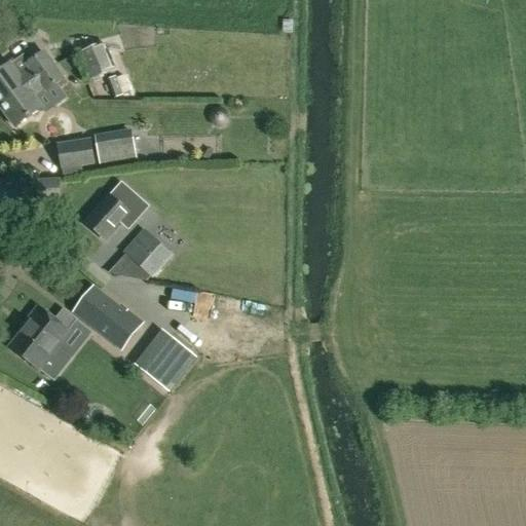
[(89,81),(117,70),(106,42),(78,52),(89,81)]
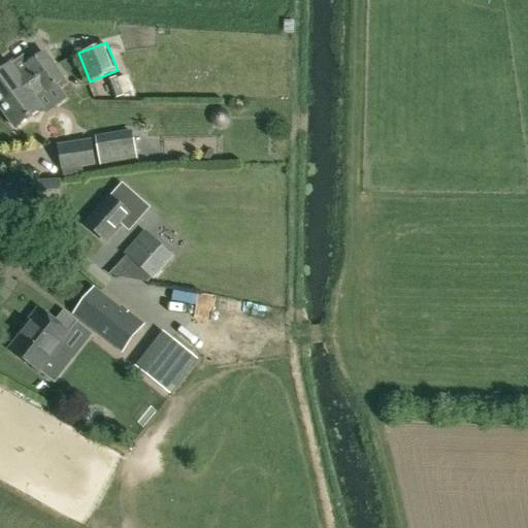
[(0,104),(53,65),(43,52),(28,64),(30,67),(19,75),(10,63),(0,70),(0,104)]
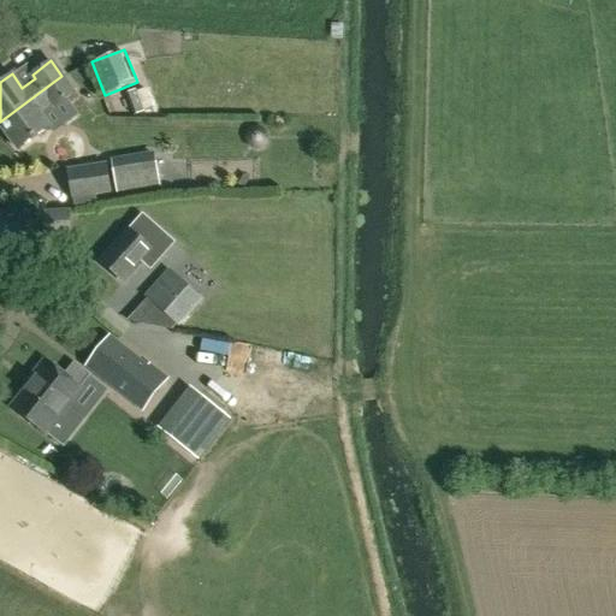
[(54,105),(73,92),(61,76),(0,122),(0,123),(18,148),(49,124),(39,110),(52,101),(54,105)]
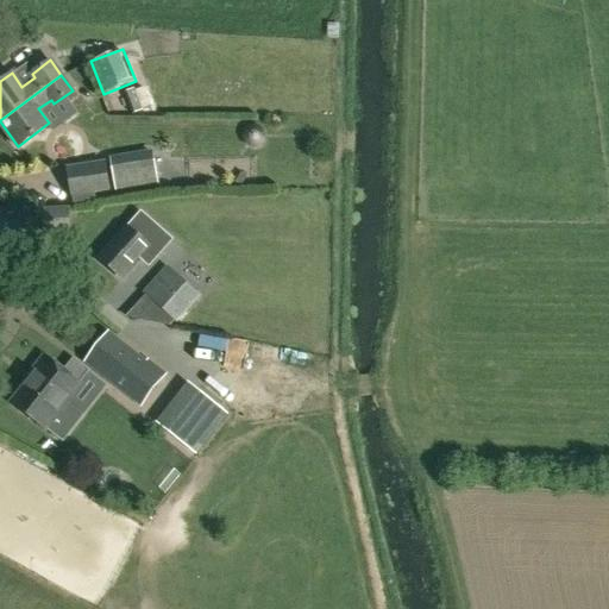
[(157,87),(139,90),(144,111),(161,107),(157,87)]
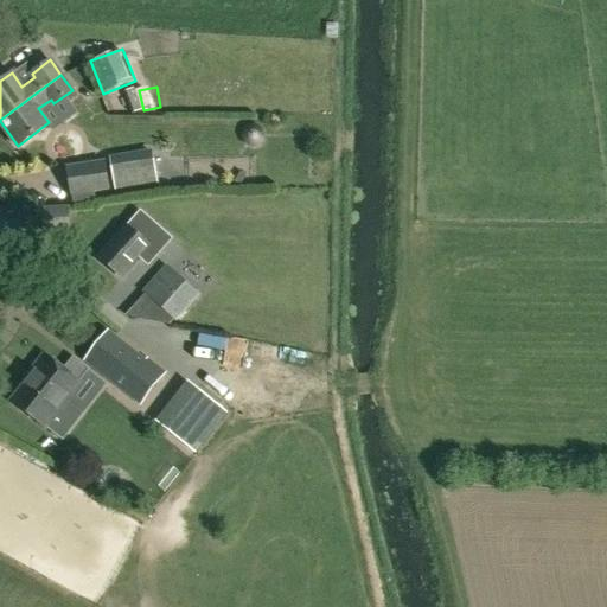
[(115,190),(158,183),(152,152),(109,159),(115,190)]
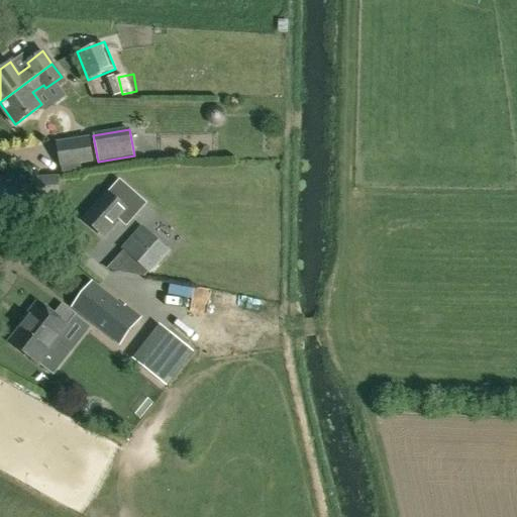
[(61,167),(94,162),(89,136),(56,141),(61,167)]
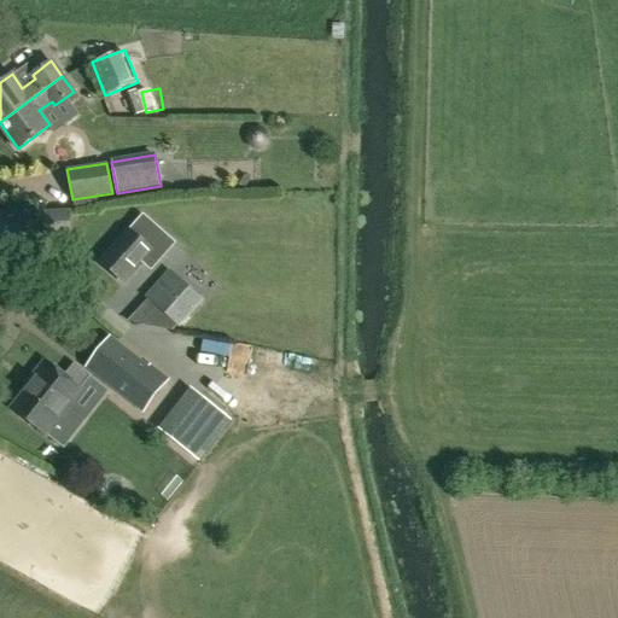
[(46,235),(70,234),(69,211),(46,213),(46,235)]
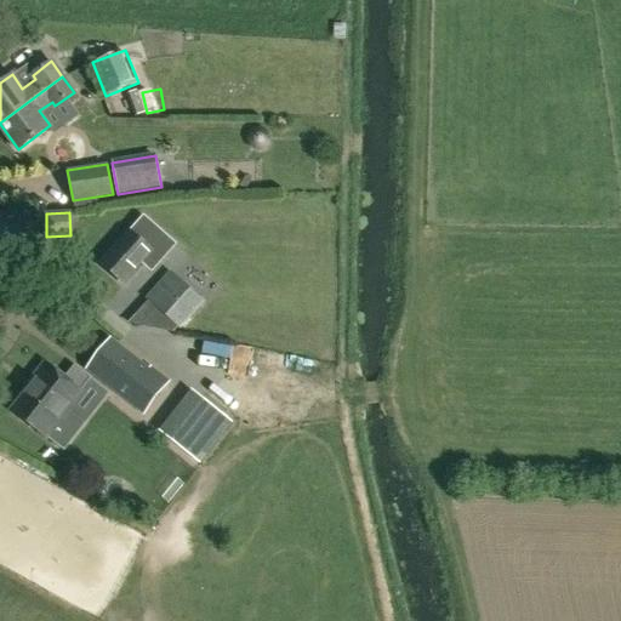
[(153,226),(142,216),(129,231),(129,229),(100,262),(124,284),(144,261),(153,268),(175,244),(154,224),(153,226)]
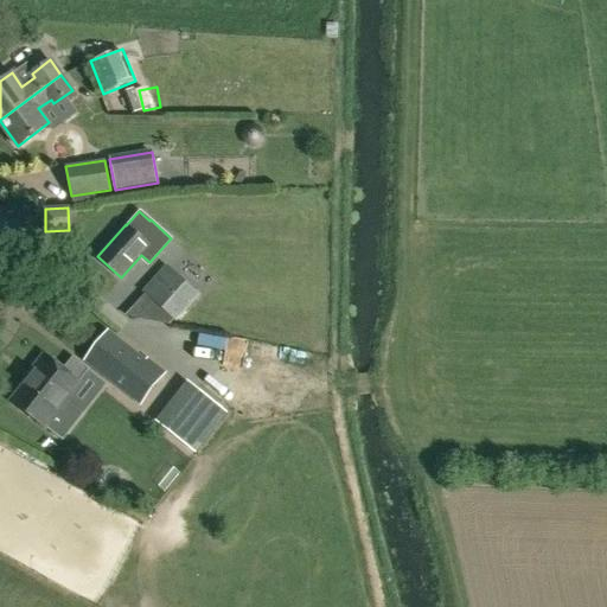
[(154,302),(176,323),(200,295),(179,276),(154,302)]
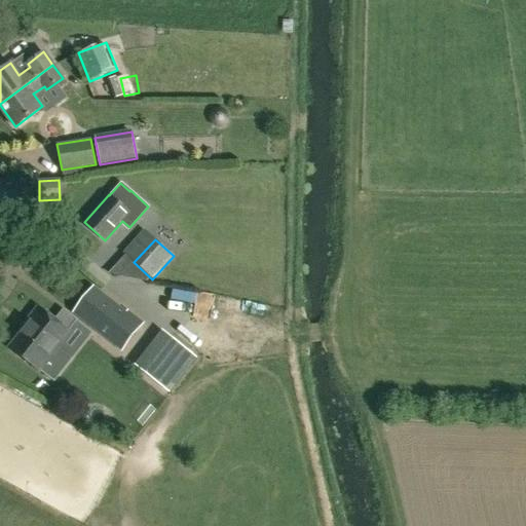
[(141,327),(92,289),(75,311),(122,349),(141,327)]
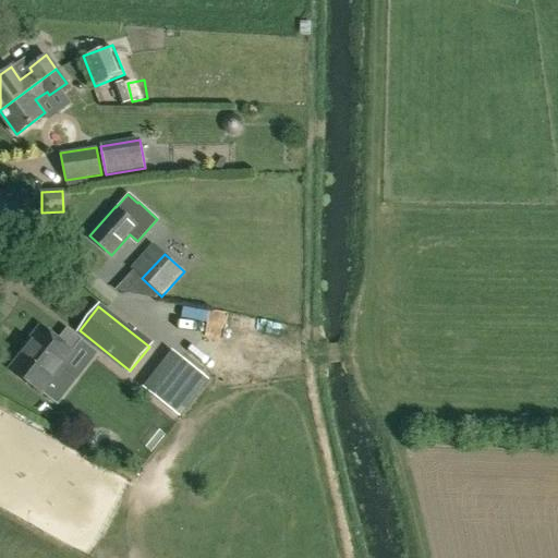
[(40,392),(72,351),(41,327),(29,341),(32,343),(11,370),(40,392)]
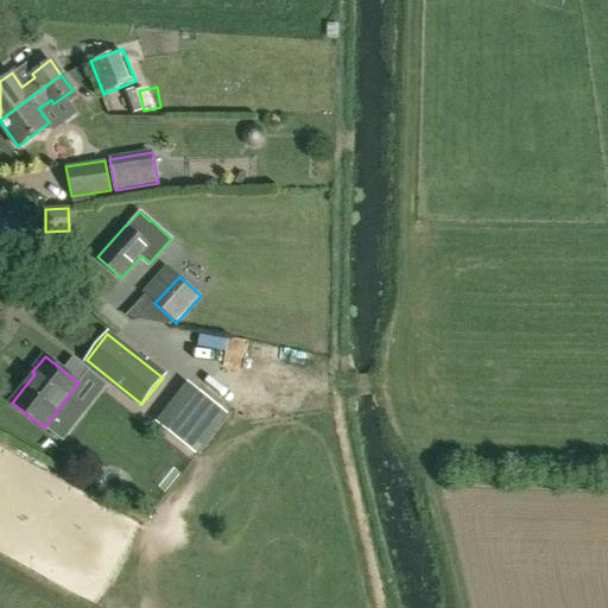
[(190,447),(220,410),(192,388),(164,425),(190,447)]
